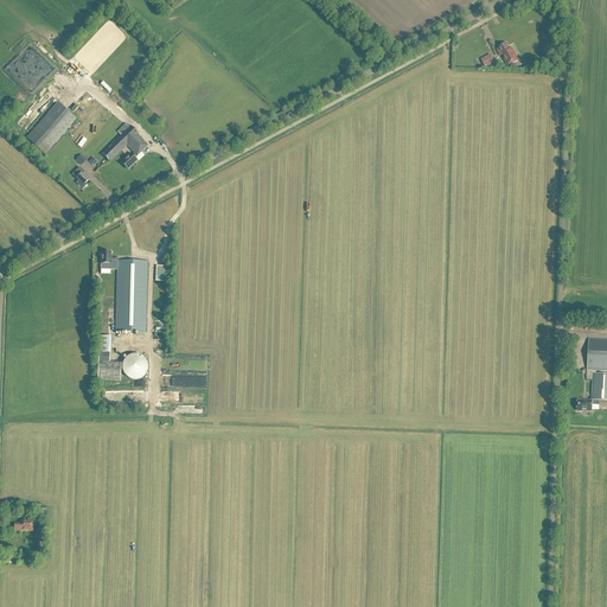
[(518,61),(512,49),(510,50),(506,44),(498,49),(498,50),(498,51),(500,57),(502,56),(508,66),(518,61)]
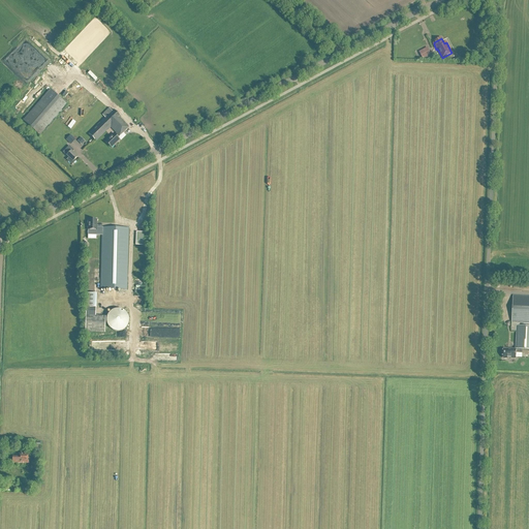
[(423,60),(431,55),(428,48),(418,52),(423,60)]
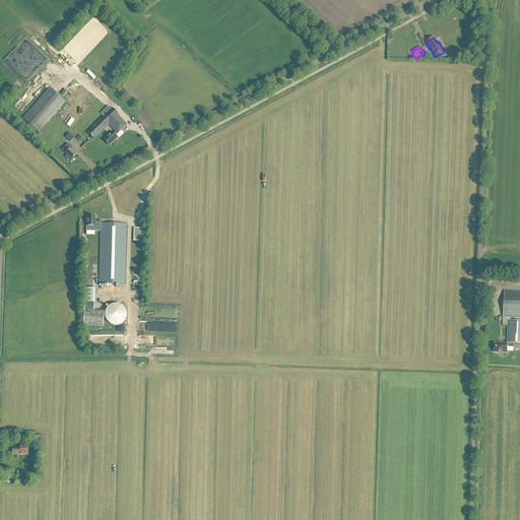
[(50,88),(22,119),(39,132),(51,119),(66,132),(94,103),(71,81),(58,95),(50,88)]
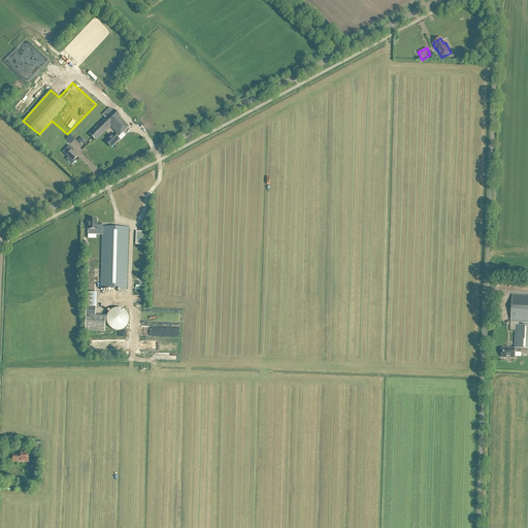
[(105,118),(89,134),(89,135),(96,142),(110,128),(116,133),(114,135),(113,133),(104,142),(110,149),(113,144),(116,143),(117,143),(120,140),(117,136),(119,135),(120,135),(123,133),(129,127),(120,118),(121,117),(113,109),(111,111),(109,108),(102,116),(105,118)]
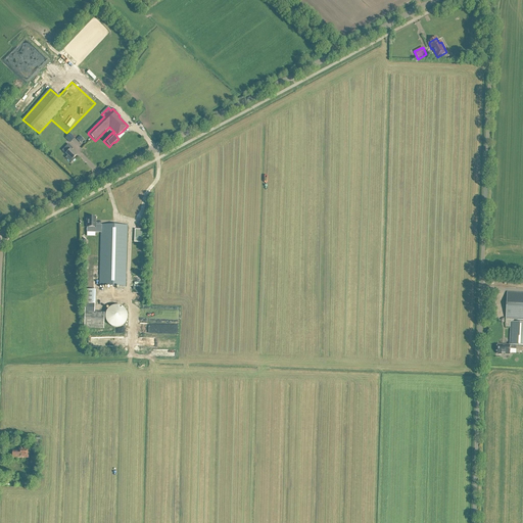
[(69,143),(75,139),(70,134),(65,139),(69,143)]
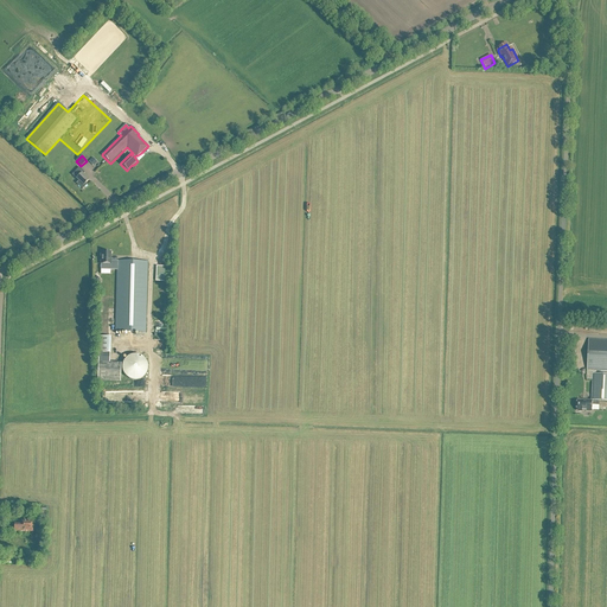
[(82,190),(87,185),(87,184),(89,180),(83,174),(84,173),(80,168),(72,176),(78,181),(77,184),(82,190)]
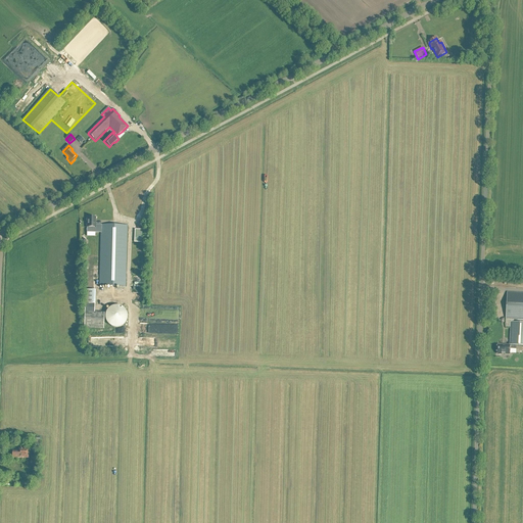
[(87,218),(87,228),(93,228),(93,231),(92,233),(101,233),(100,286),(126,287),(127,226),(95,225),(96,218),(87,218)]
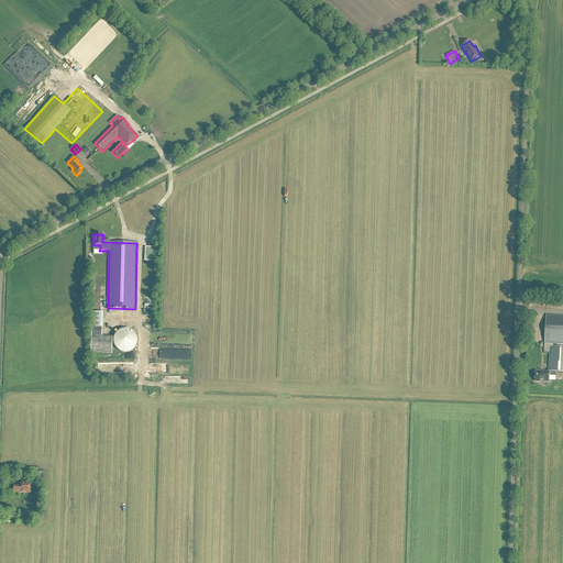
[(102,313),(92,312),(91,328),(97,328),(102,328),(102,313)]
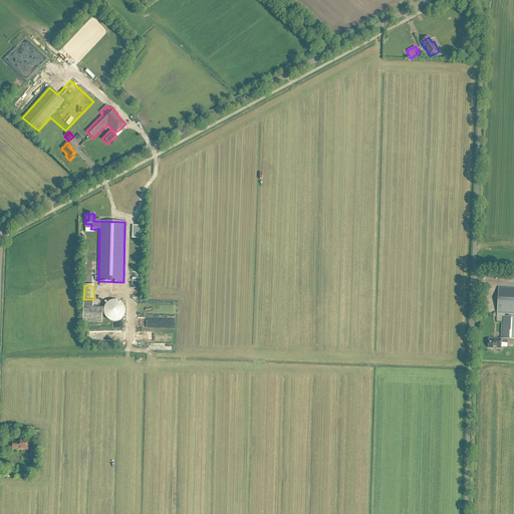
[(513,288),(499,288),(497,313),(509,314),(513,314),(513,288)]
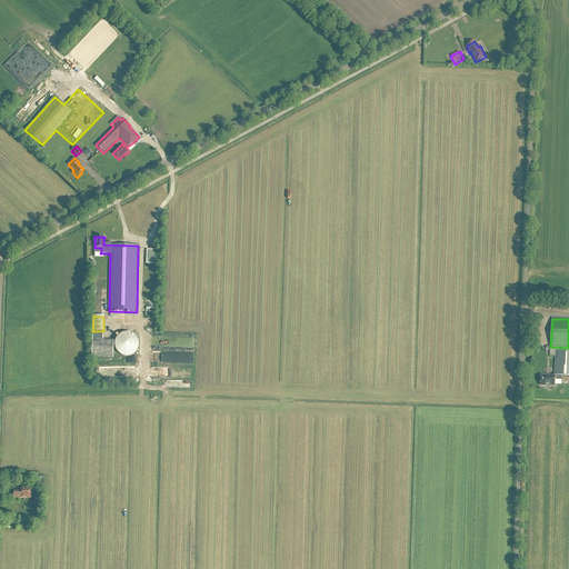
[(103,340),(103,331),(98,331),(92,331),(92,340),(103,340)]
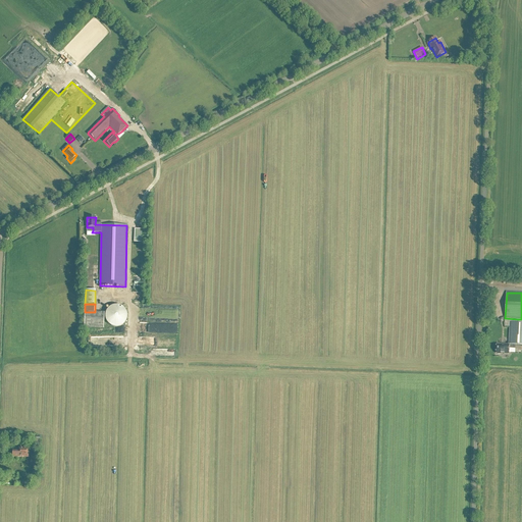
[(117,318),(112,316),(109,323),(123,328),(129,310),(117,305),(116,311),(119,312),(117,318)]
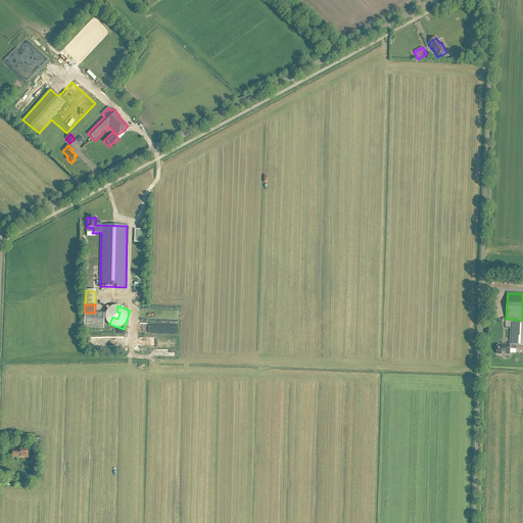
[(85,313),(84,329),(103,329),(104,313),(95,313),(85,313)]
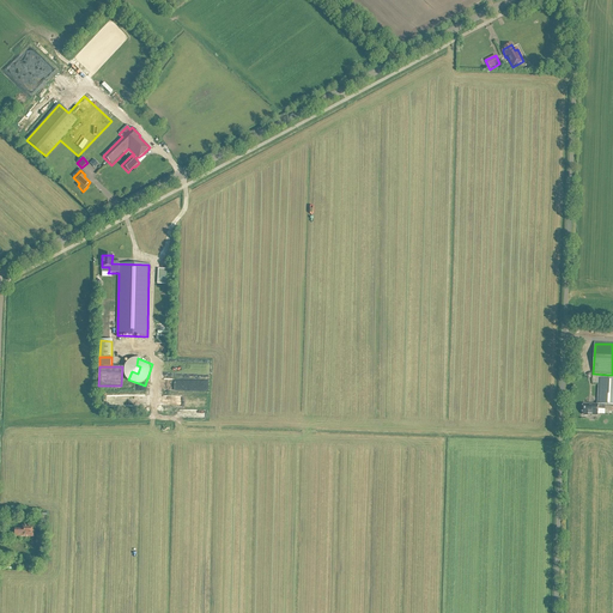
[(598,406),(583,405),(582,416),(584,416),(584,417),(587,417),(588,416),(598,417),(598,410),(605,410),(605,405),(612,405),(612,375),(607,375),(607,378),(599,378),(598,405),(598,406)]
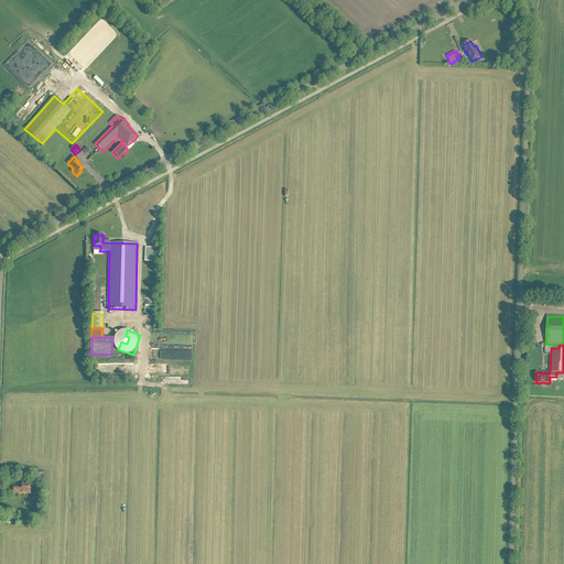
[(34,485),(42,486),(43,473),(34,472),(34,485)]
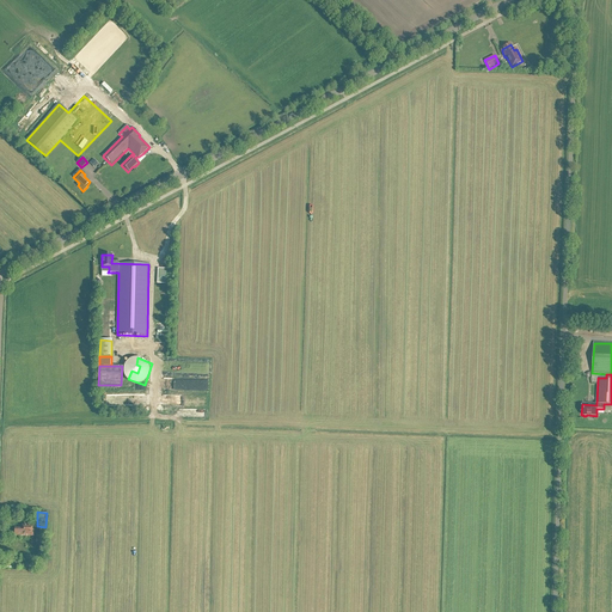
[(14,528),(14,536),(34,537),(34,525),(22,524),(22,528),(14,528)]
